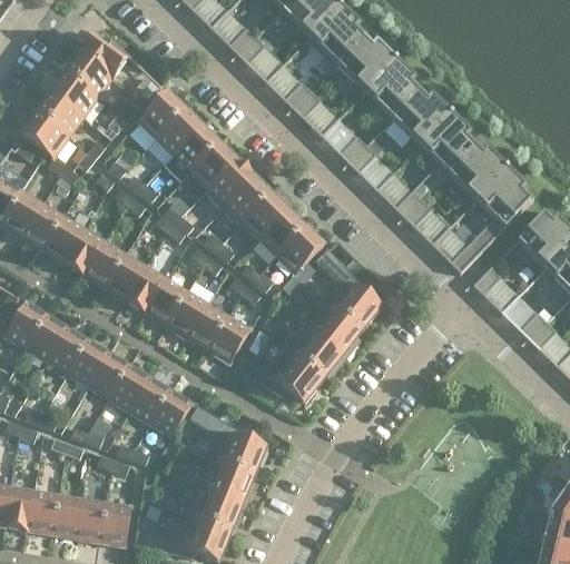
[(0,0),(0,18),(12,0),(0,0)]
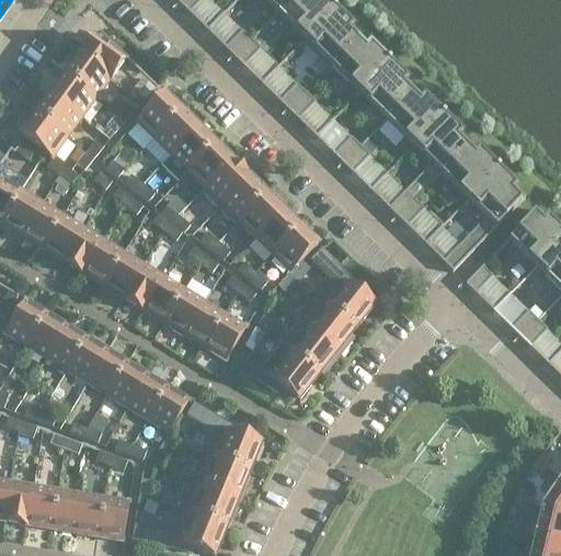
[(189,10),(198,0),(181,0),(180,1),(189,10)]
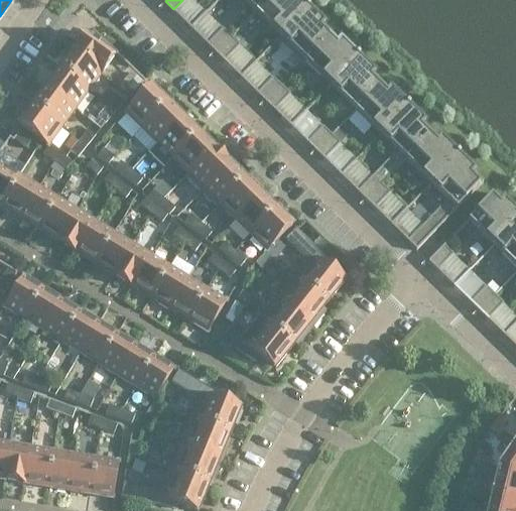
[(245,0),(255,9),(263,0),(245,0)]
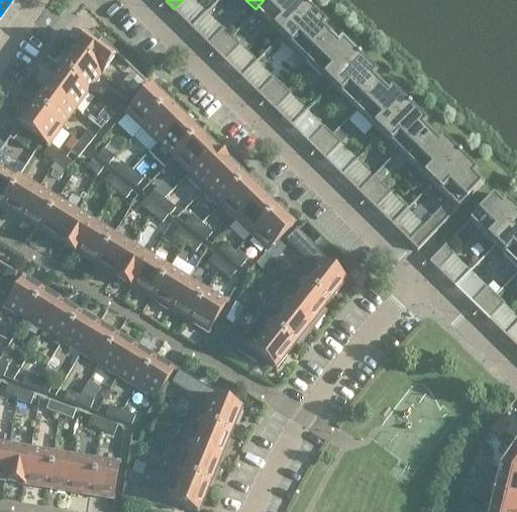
[(264,0),(255,9),(281,33),(308,6),(307,5),(306,6),(300,0),(264,0)]
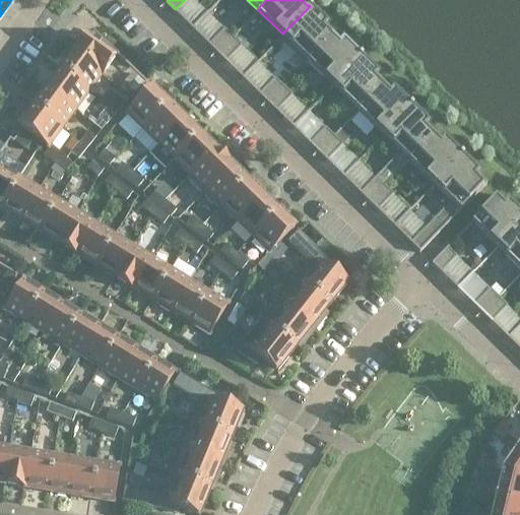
[(310,6),(282,34),(308,59),(334,31),(310,8),(311,7),(310,6)]
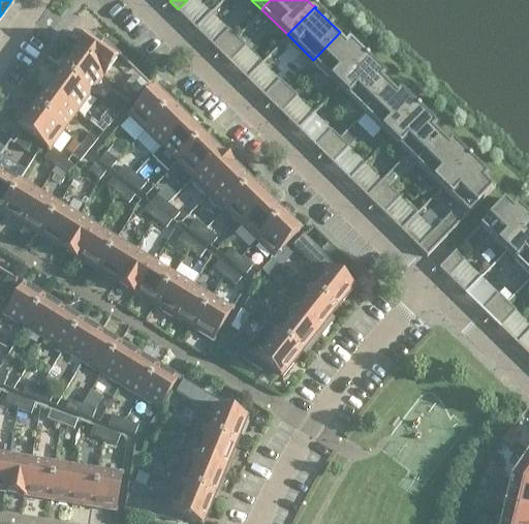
[(220,52),(237,35),(228,26),(212,43),(220,52)]
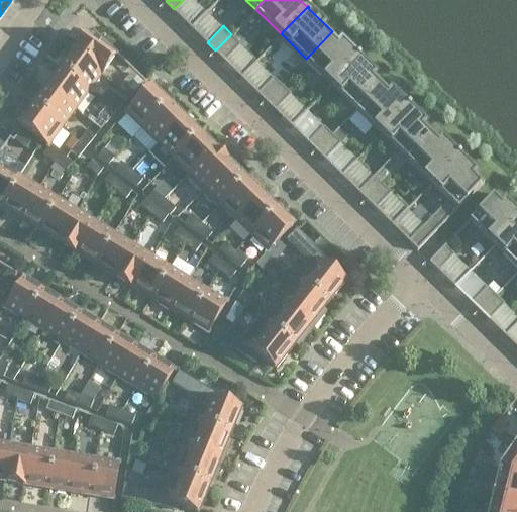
[(72,49),(101,72),(116,49),(93,27),(88,33),(85,31),(72,49)]
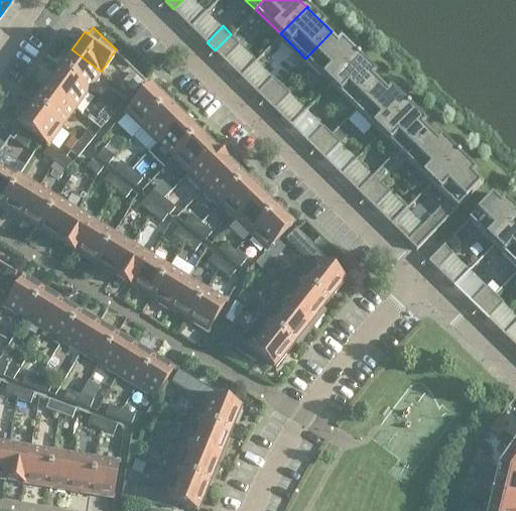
[(332,31),(305,58),(331,83),(358,54),(357,53),(356,54),(332,31)]
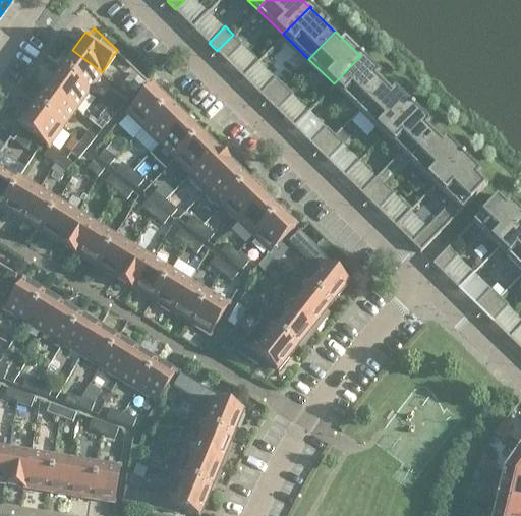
[(217,51),(226,59),(242,43),(233,35),(217,51)]
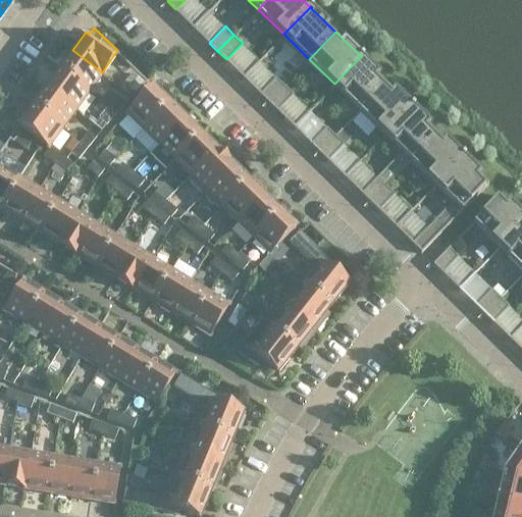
[(59,68),(89,90),(102,72),(72,50),(59,68)]
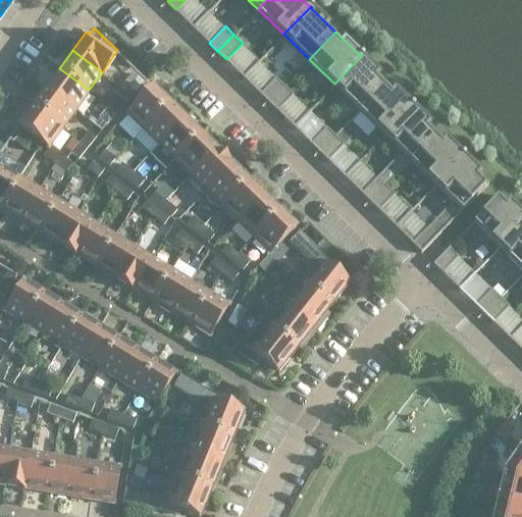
[(362,55),(334,84),(360,109),(386,82),(362,57),(363,57),(362,55)]
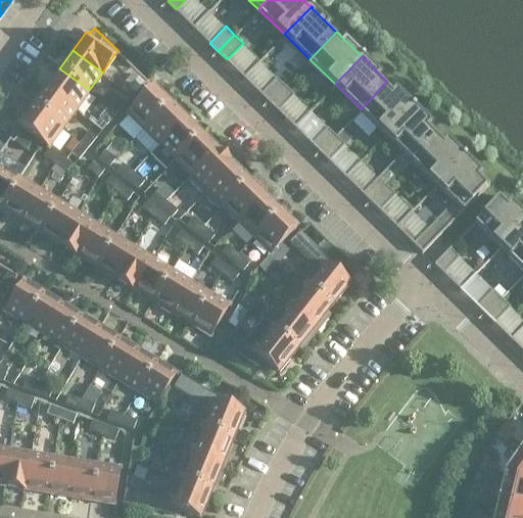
[(59,68),(46,86),(76,107),(89,90),(59,68)]
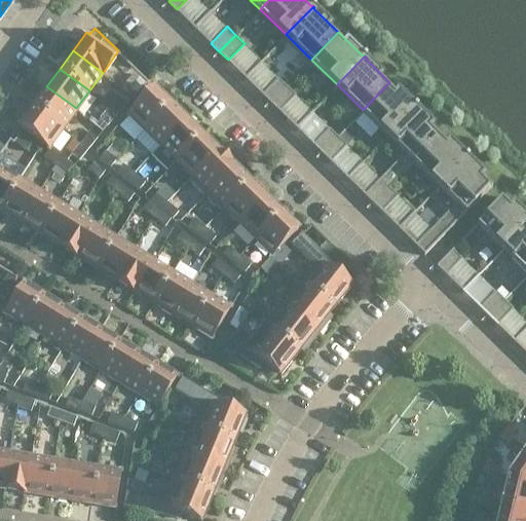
[(137,90),(148,79),(141,72),(129,83),(137,90)]
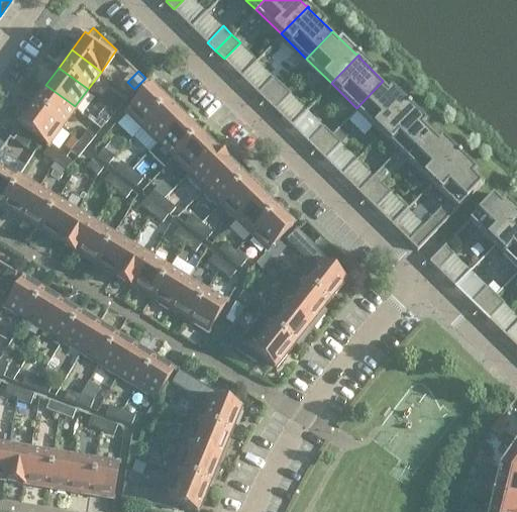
[(266,100),(282,83),(274,75),(257,91),(266,100)]
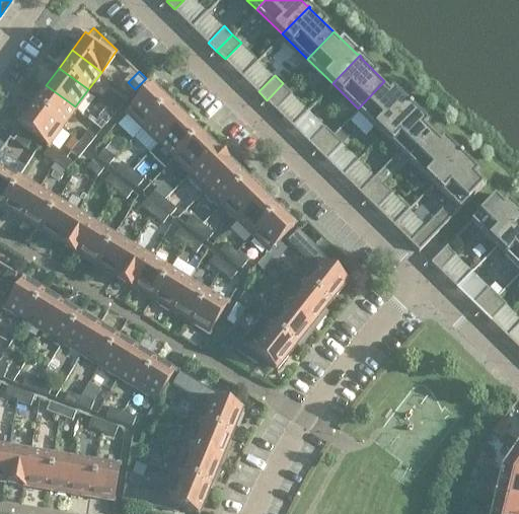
[(142,126),(168,99),(161,93),(164,90),(154,81),(126,109),(142,126)]
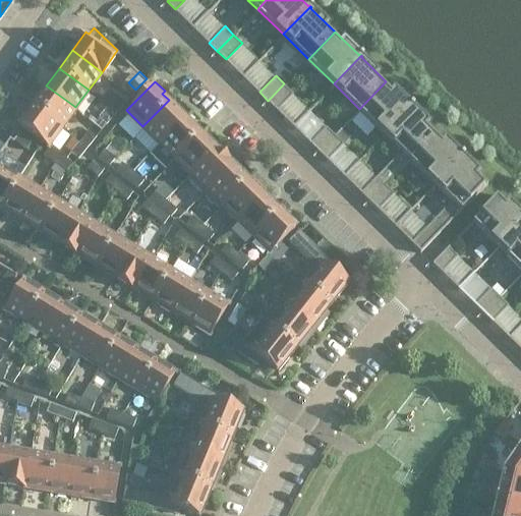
[(386,81),(359,109),(384,133),(412,105),(410,104),(410,105),(386,81)]
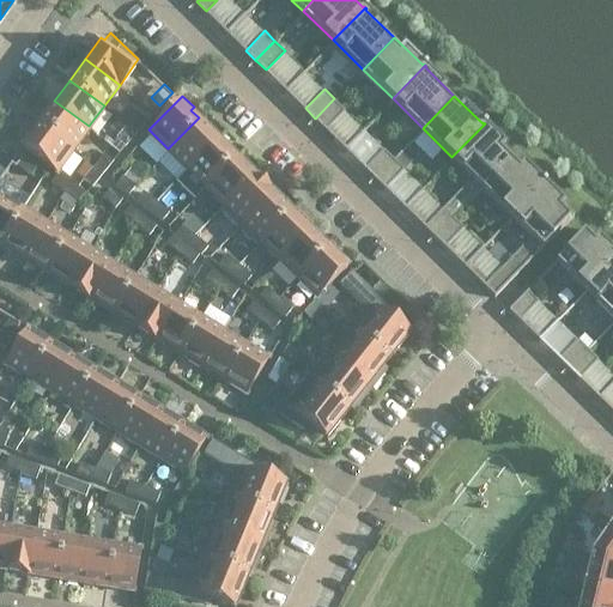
[(315,119),(325,128),(344,109),(334,98),(315,119)]
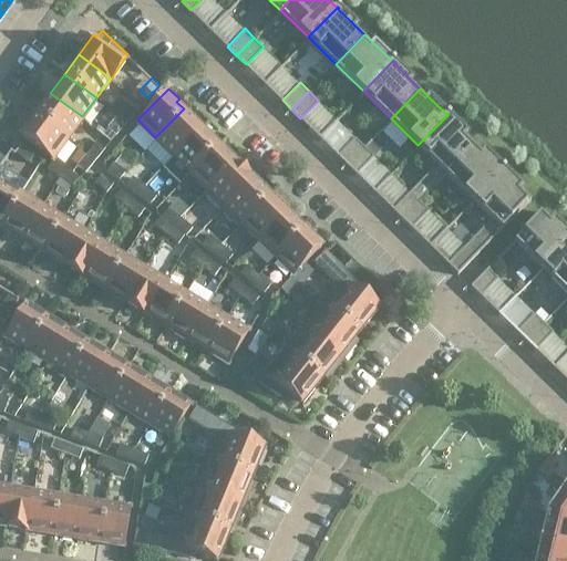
[(35,112),(68,136),(82,116),(50,93),(35,112)]
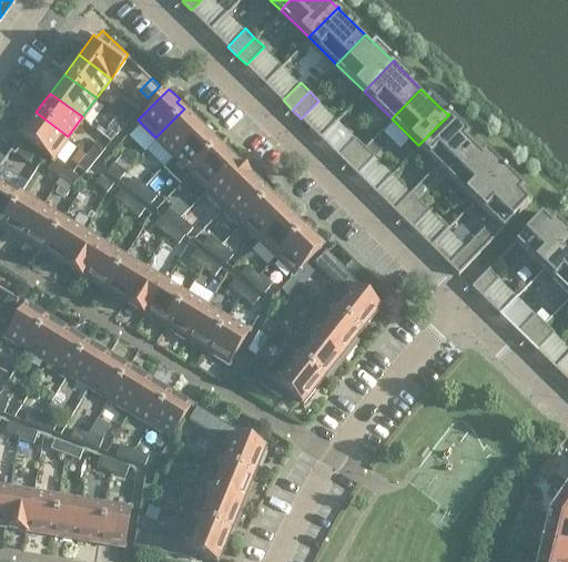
[(125,120),(135,109),(128,101),(118,113),(125,120)]
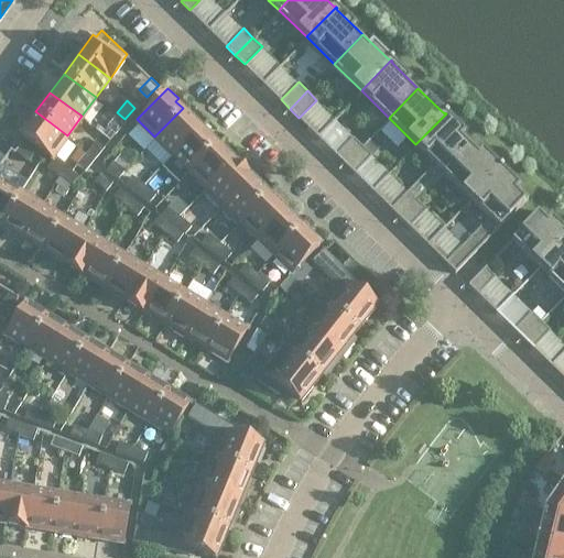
[(154,137),(172,153),(199,124),(183,108),(154,137)]
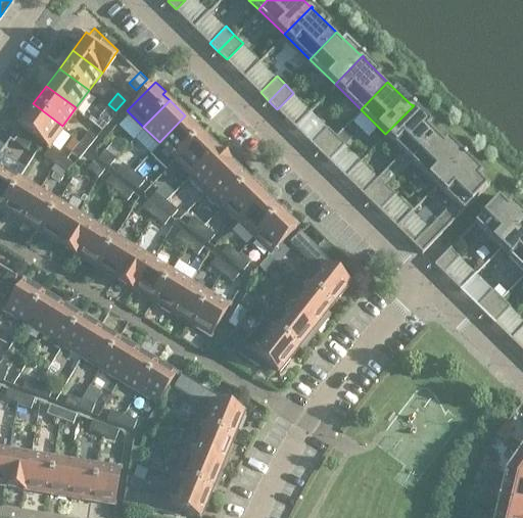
[(49,144),(62,126),(33,103),(19,123),(49,144)]
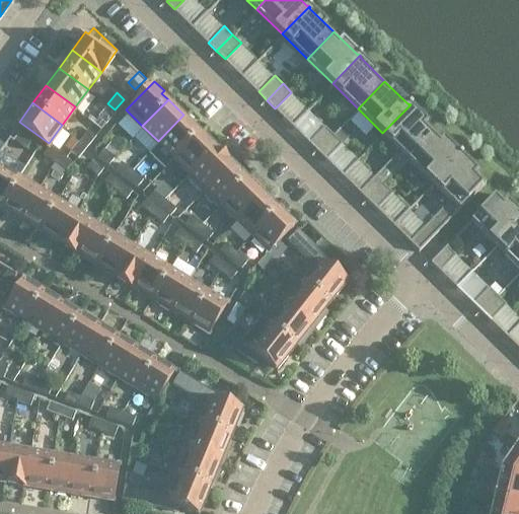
[(107,103),(98,115),(106,121),(115,109),(107,103)]
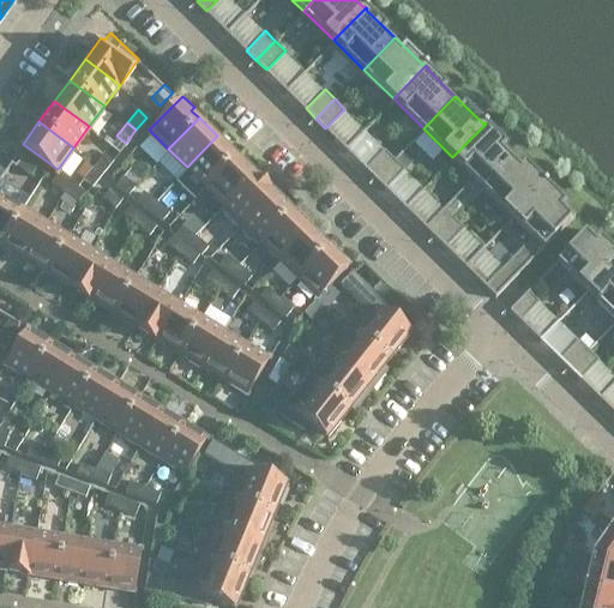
[(486,124),(452,157),(473,176),(425,226),(434,235),(453,216),(455,216),(483,187),(482,186),(515,154),(486,126),(487,125),(486,124)]
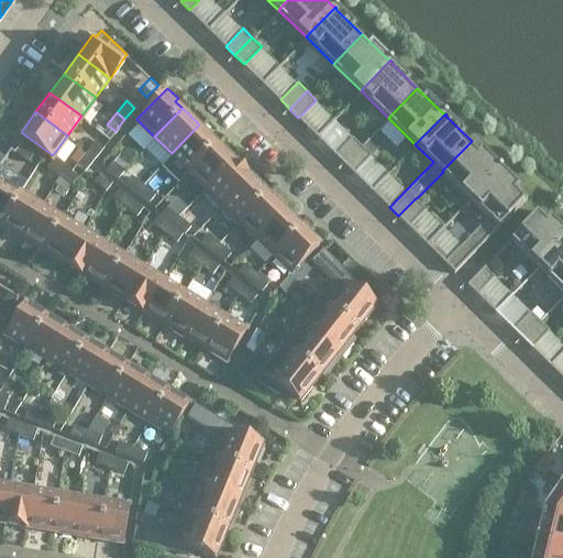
[(172,153),(162,164),(178,181),(188,170),(217,142),(199,124),(172,153)]
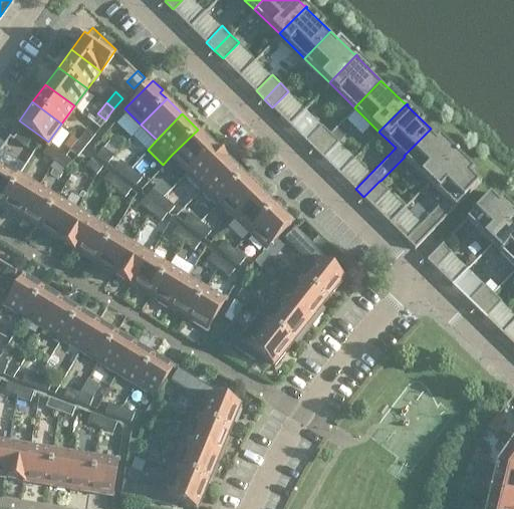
[(314,148),(330,132),(321,123),(305,140),(314,148)]
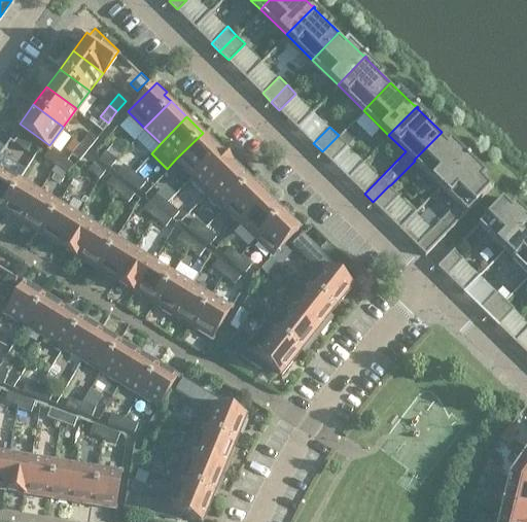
[(89,146),(98,135),(90,129),(80,140),(89,146)]
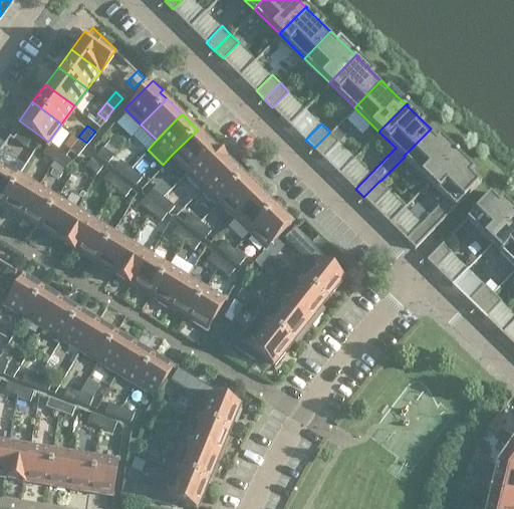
[(19,129),(14,136),(25,145),(31,137),(19,129)]
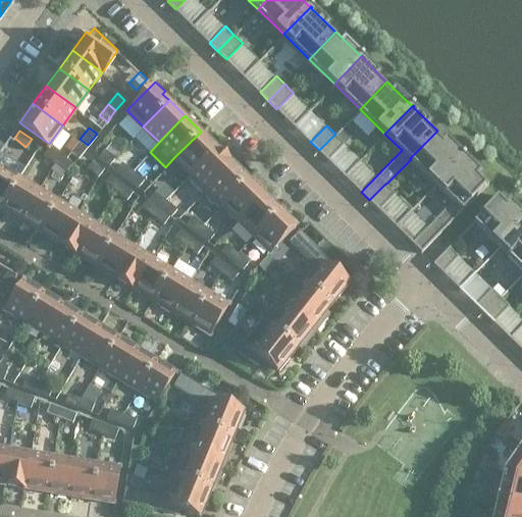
[(410,158),(411,159),(435,184),(463,155),(462,154),(461,155),(437,131),(410,158)]
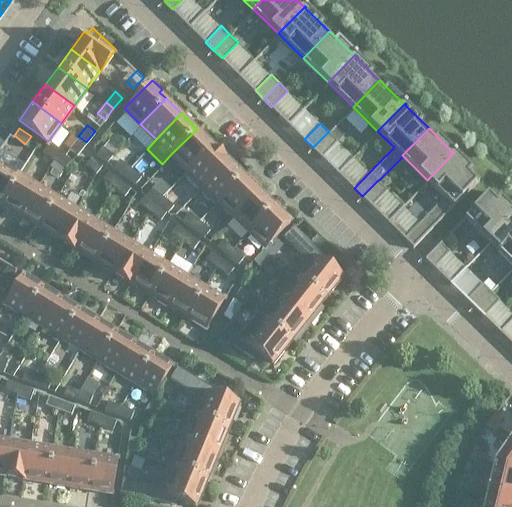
[(212,144),(213,144),(215,142),(206,132),(203,135),(197,129),(171,154),(186,169),(187,170),(212,144)]
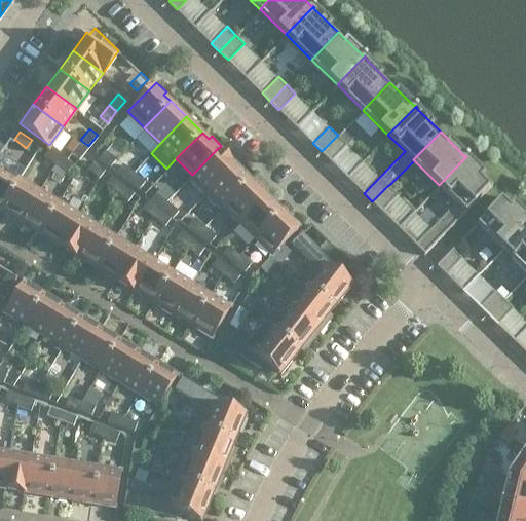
[(322,151),(330,160),(346,143),(338,135),(322,151)]
